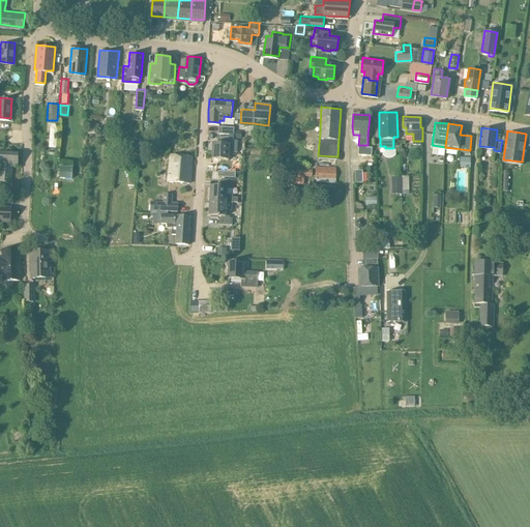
[(212,141),(212,156),(229,157),(229,148),(233,148),(234,135),(218,134),(218,142),(217,142),(212,141)]
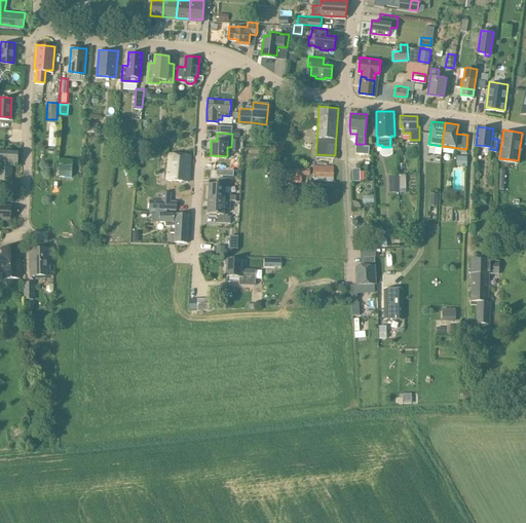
[(129,146),(128,156),(138,157),(138,147),(129,146)]
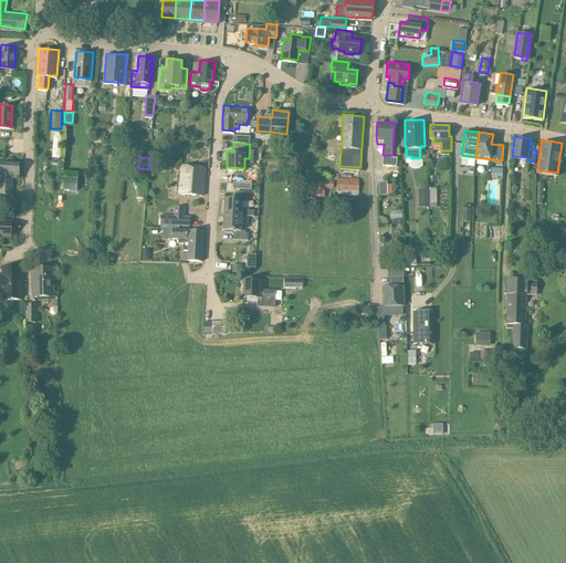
[(0,160),(0,190),(12,191),(13,176),(19,176),(20,162),(0,160)]
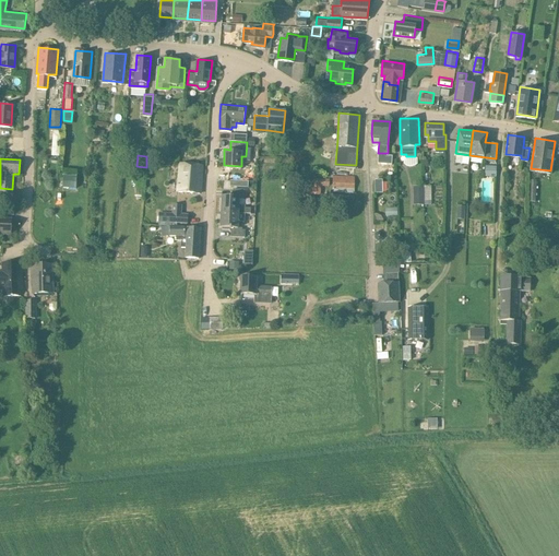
[(201,163),(181,161),(178,189),(200,190),(201,163)]
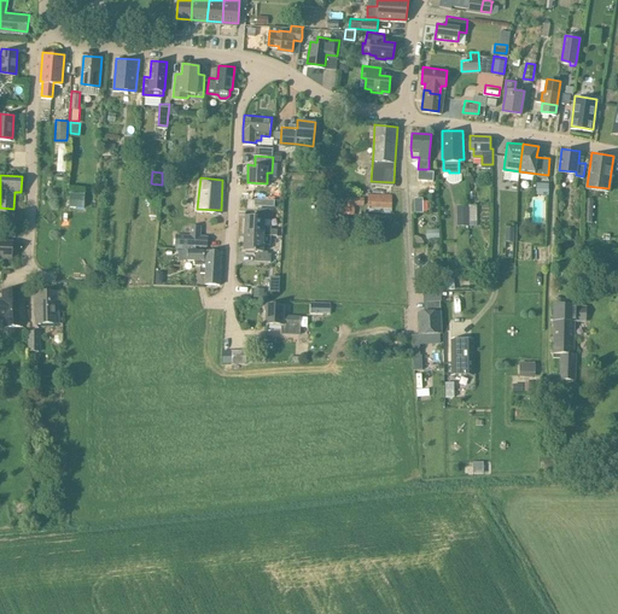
[(543,180),(537,180),(536,191),(543,191),(548,192),(548,181),(543,180)]
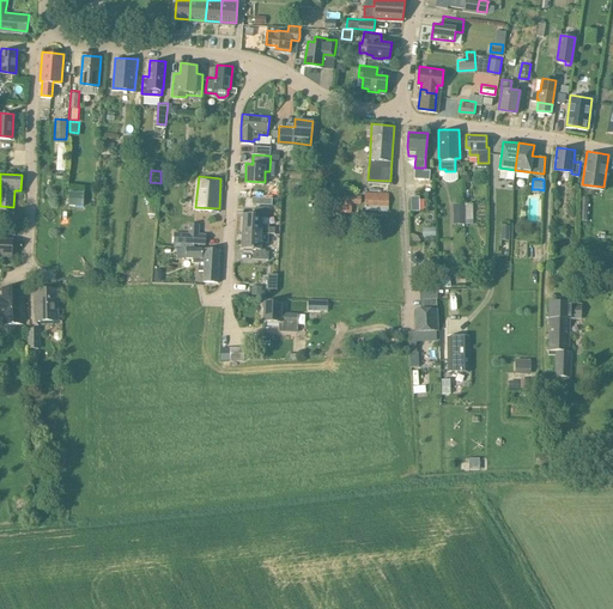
[(389,189),(365,189),(365,202),(388,203),(389,189)]
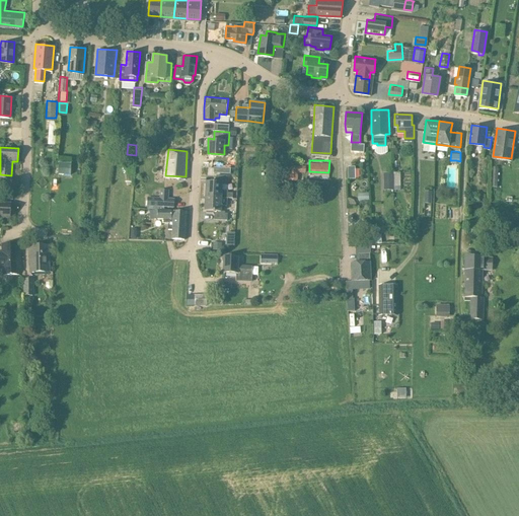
[(286,164),(286,178),(298,178),(298,170),(306,170),(306,163),(296,163),(296,164),(286,164)]
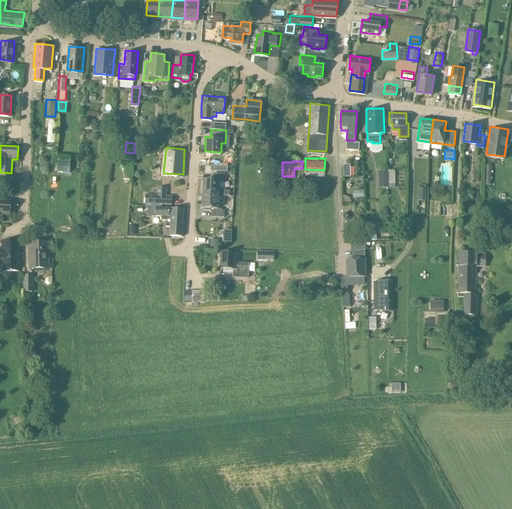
[(203,178),(202,192),(219,193),(224,193),(229,193),(230,188),(225,188),(225,186),(219,186),(219,179),(223,179),(224,171),(214,171),(213,178),(203,178)]
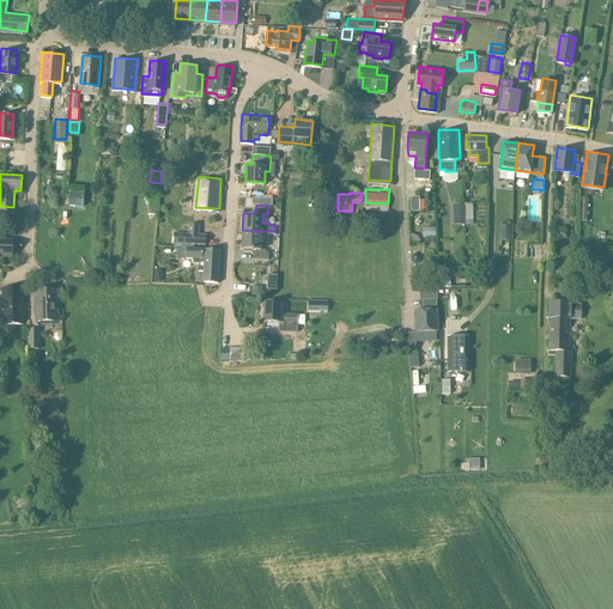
[(174,230),(174,241),(188,241),(206,242),(206,232),(199,231),(200,221),(189,220),(189,231),(174,230)]
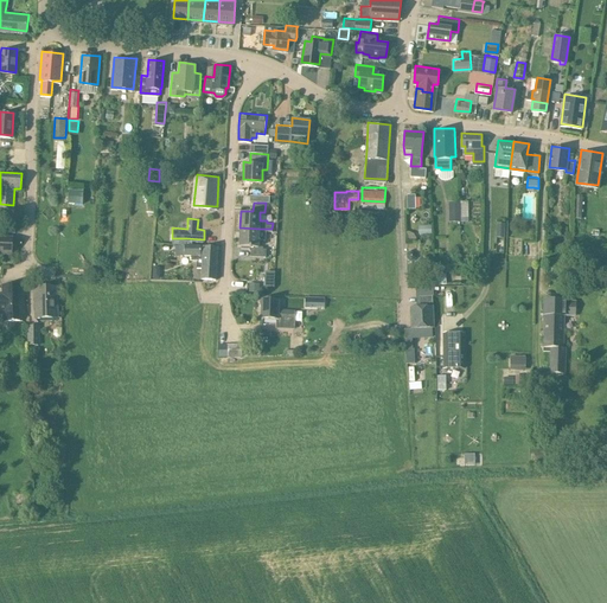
[(260,229),(240,228),(240,244),(250,244),(250,254),(266,255),(267,247),(263,247),(263,244),(259,243),(259,237),(266,237),(266,229),(260,229)]
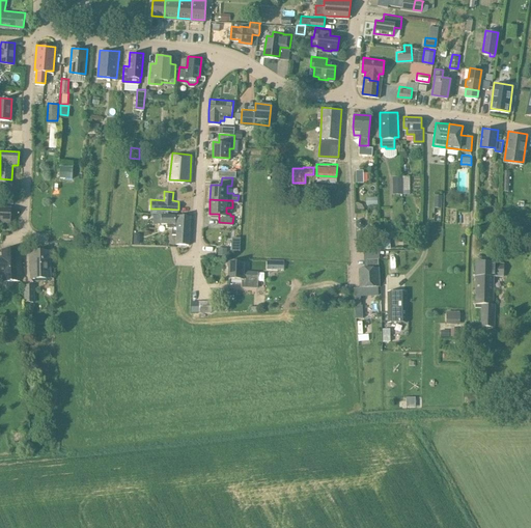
[(0,220),(10,221),(11,205),(0,204),(0,220)]
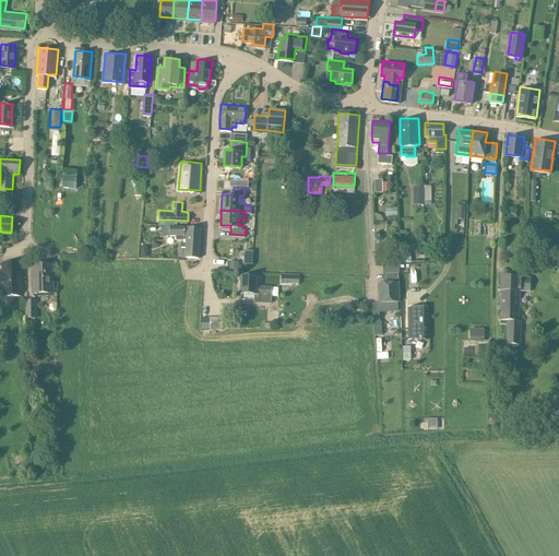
[(181,245),(186,245),(186,255),(199,256),(201,226),(188,225),(187,234),(186,234),(186,223),(169,223),(169,224),(162,224),(162,234),(176,234),(176,238),(181,238),(181,245)]
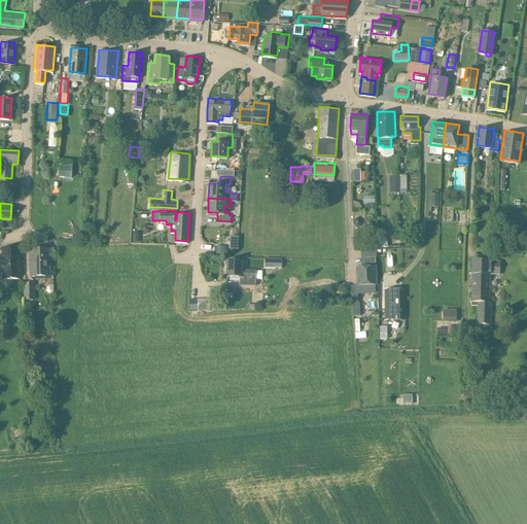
[(0,253),(0,269),(3,269),(3,277),(20,276),(20,268),(19,268),(19,245),(2,246),(3,254),(0,253)]
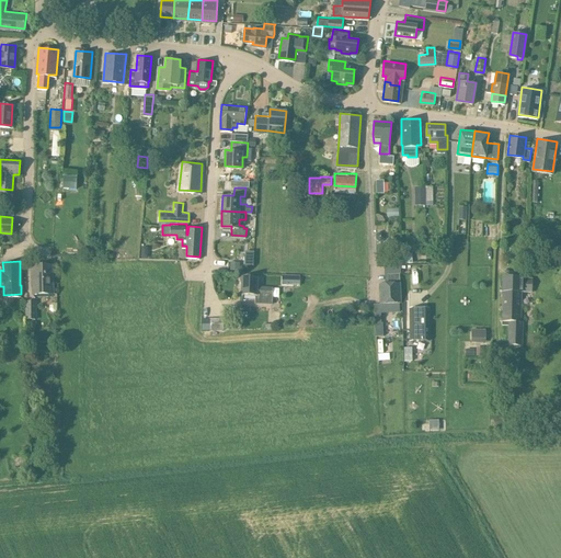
[(53,263),(32,263),(33,292),(54,292),(53,263)]
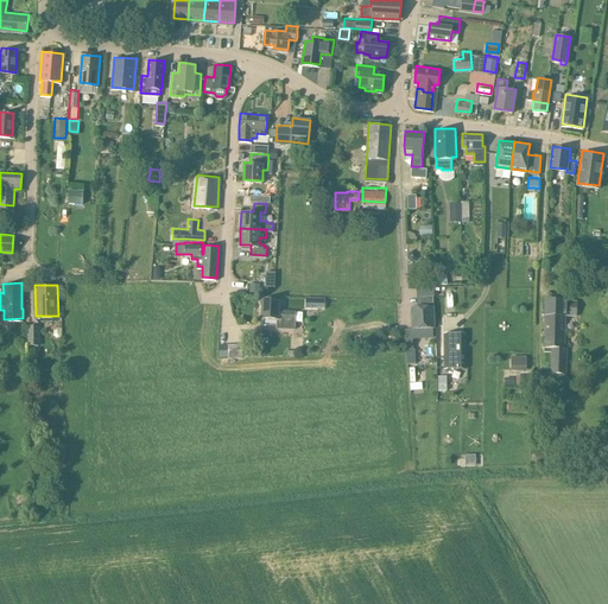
[(411,304),(412,326),(435,325),(434,304),(434,293),(420,294),(420,304),(411,304)]
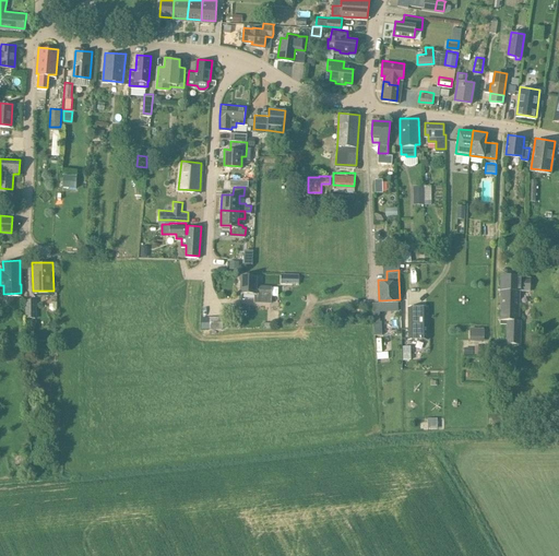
[(299,272),(290,272),(290,282),(299,282),(299,272)]
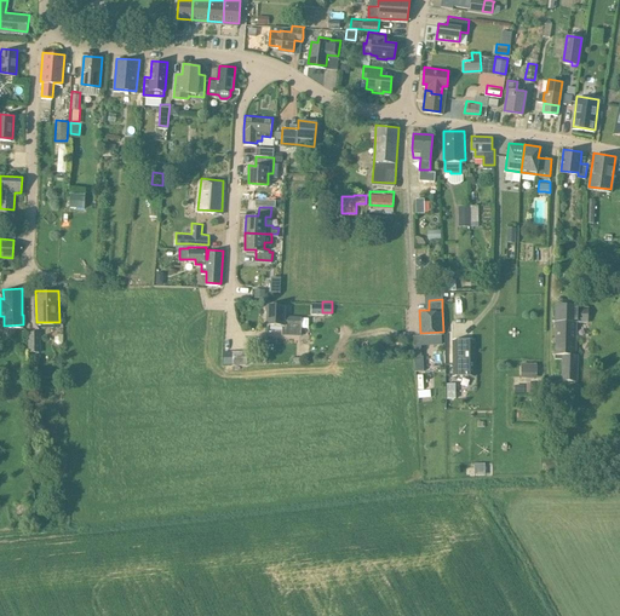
[(268,303),(267,323),(283,323),(282,332),(300,332),(302,314),(285,314),(285,304),(268,303)]
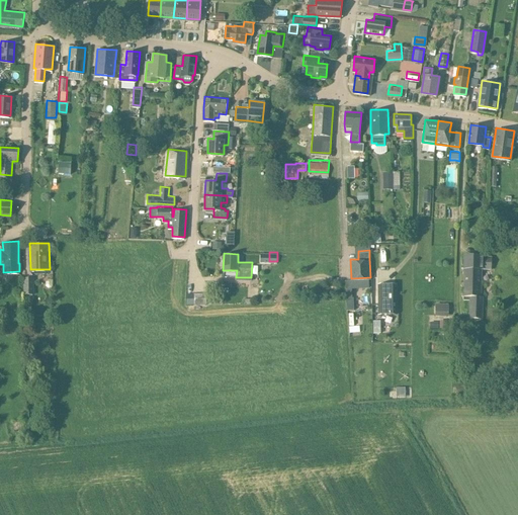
[(463,294),(463,297),(469,297),(469,301),(472,301),(472,316),(483,317),(483,294),(481,294),(482,267),(492,267),(493,255),(483,254),(464,253),(463,266),(462,294),(463,294)]
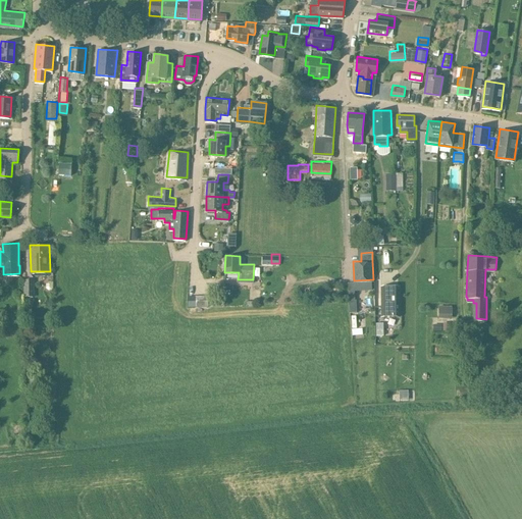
[(23,277),(23,294),(34,294),(34,277),(23,277)]
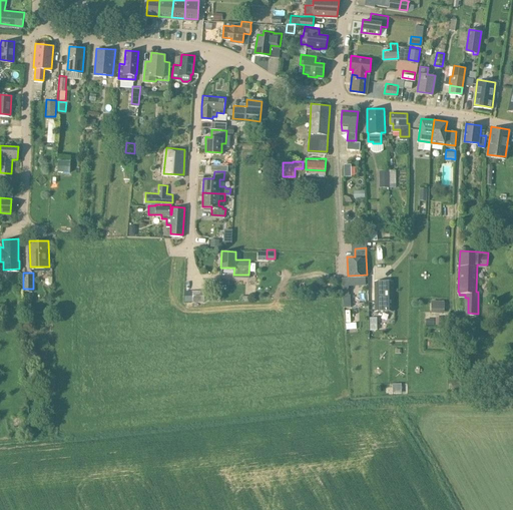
[(391,280),(375,280),(376,310),(392,310),(391,280)]
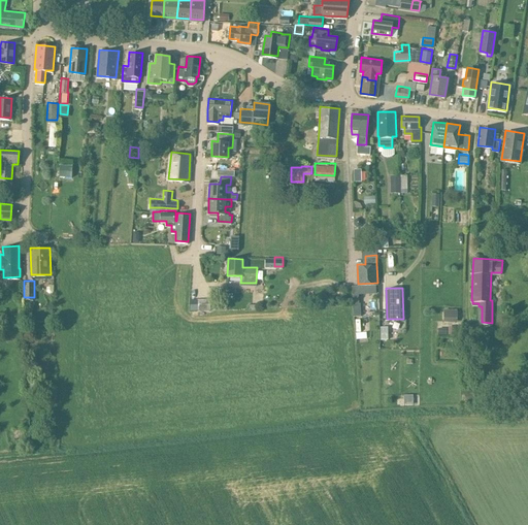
[(197,307),(197,308),(210,308),(210,298),(197,298),(197,307)]
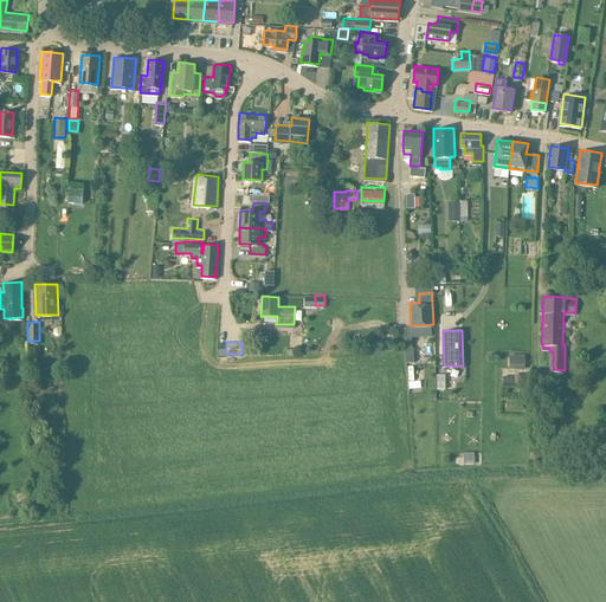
[(510,353),(509,367),(524,367),(524,353),(510,353)]
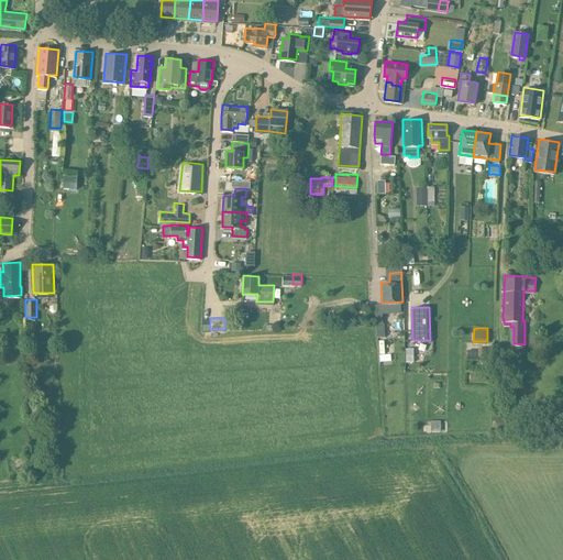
[(28,404),(28,417),(40,416),(39,403),(28,404)]
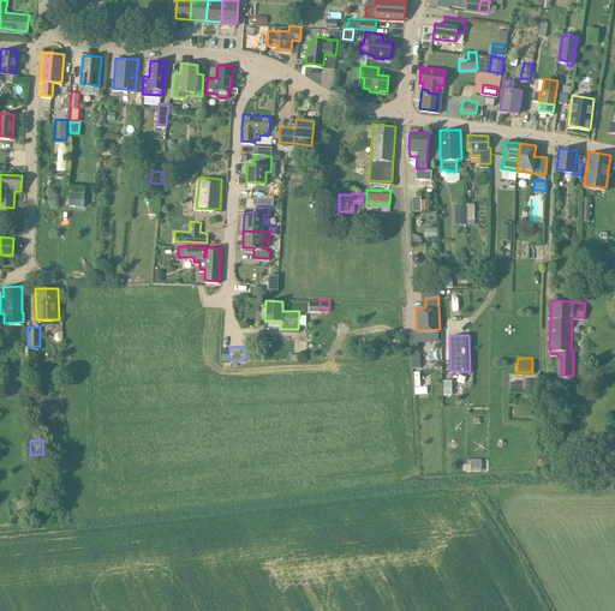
[(542,454),(539,455),(547,469),(548,468),(562,461),(555,447),(547,451),(544,448),(539,450),(542,454)]
